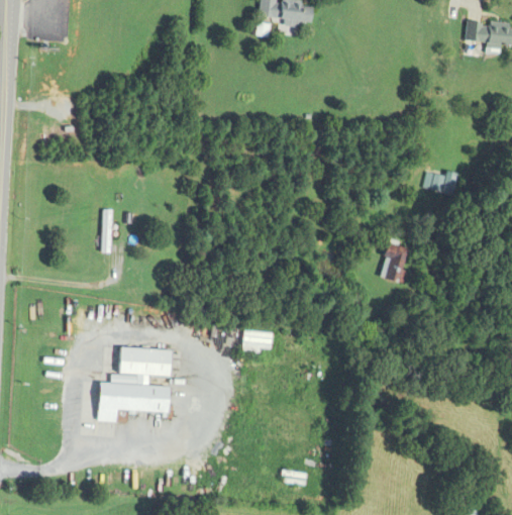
[(284,24),(312,27),(314,2),(293,0),(261,0),(260,16),(285,18),(284,24)]
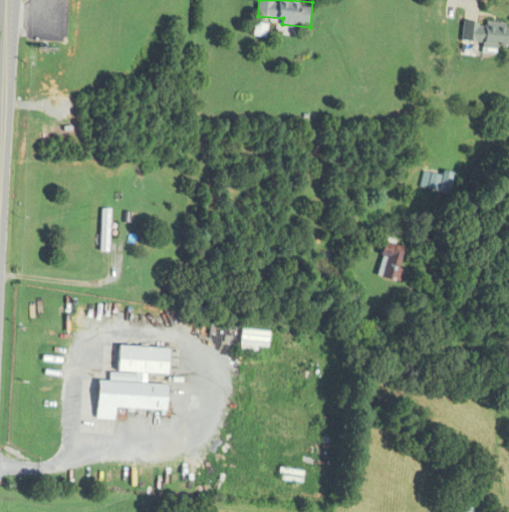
[(482,46),(508,45),(508,22),(464,22),(464,40),(482,40),(482,46)]
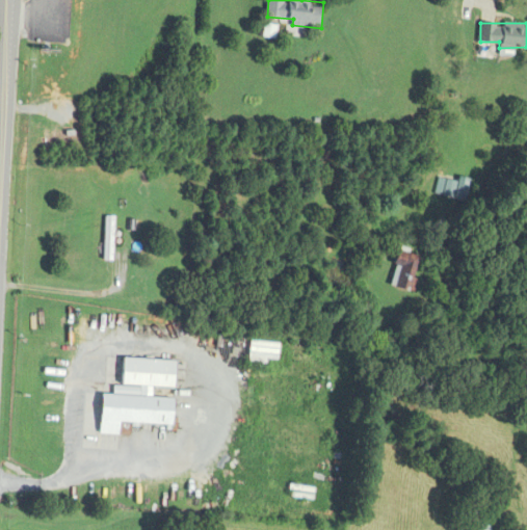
[(445,194),(455,195),(457,180),(447,179),(445,194)]
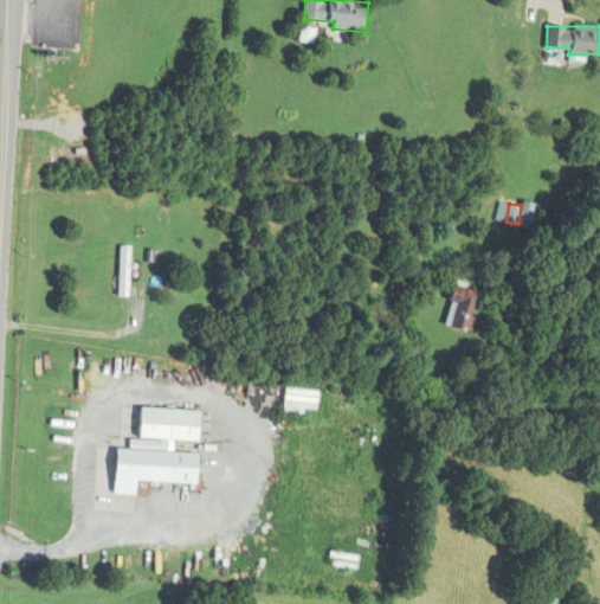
[(121,295),(131,295),(131,245),(121,245),(121,295)]
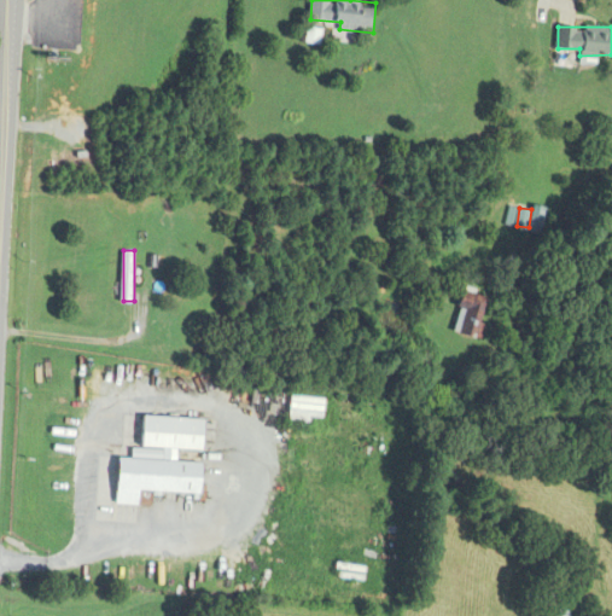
[(490,296),(466,286),(450,329),(474,338),(490,296)]
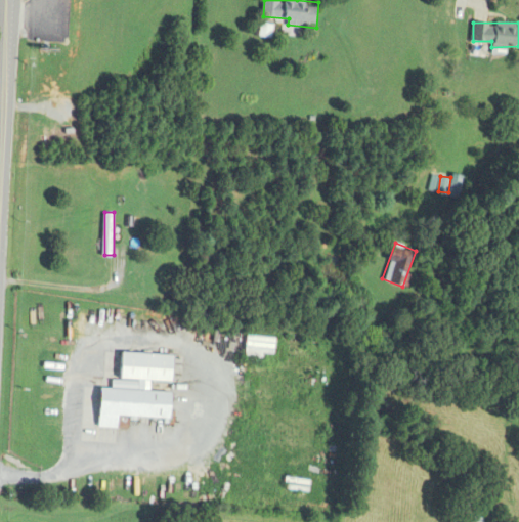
[(99,387),(98,427),(121,428),(121,417),(171,419),(172,390),(99,387)]
